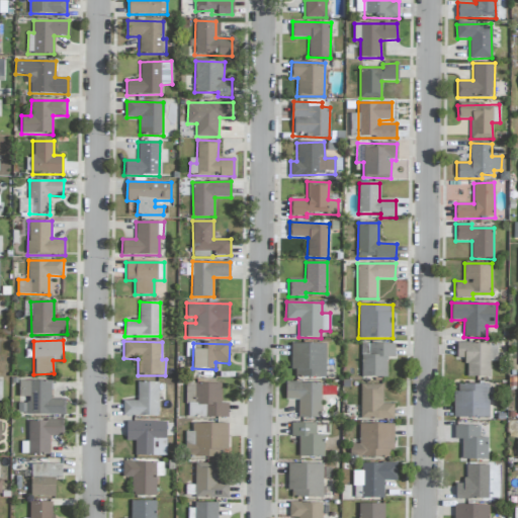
[(325,377),(326,344),(289,343),(289,376),(325,377)]
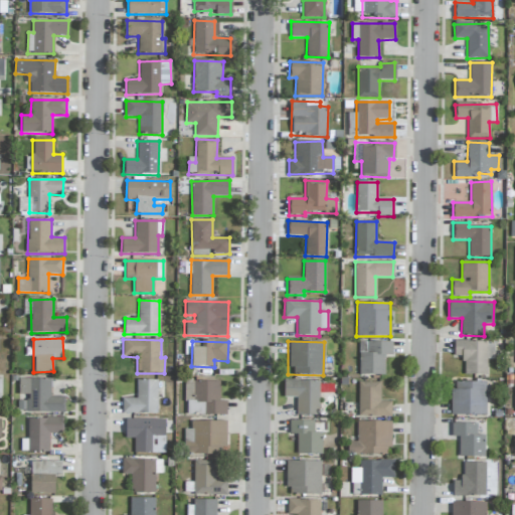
[(385,375),(385,355),(392,355),(392,342),(359,341),(359,375),(385,375)]
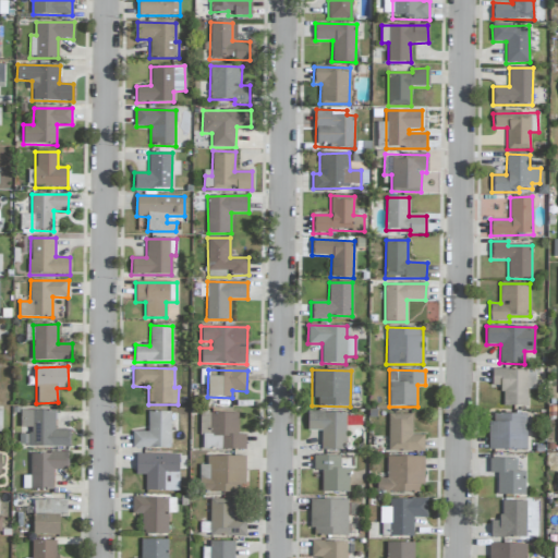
[(493,387),(502,387),(501,405),(528,405),(528,389),(535,389),(535,370),(493,370),(493,387)]
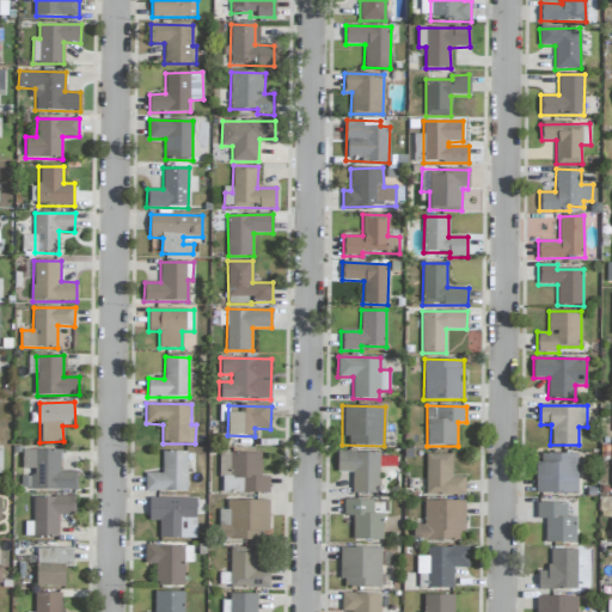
[(75,490),(75,471),(60,471),(60,451),(23,450),(22,467),(32,467),(32,476),(22,476),(20,489),(75,490)]
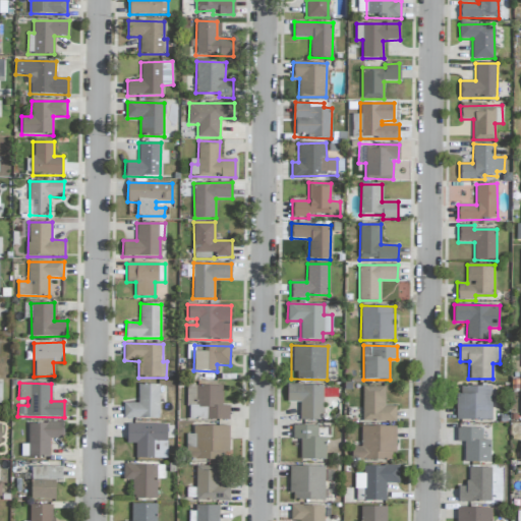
[(124,403),(124,417),(159,418),(160,385),(138,384),(137,403),(124,403)]
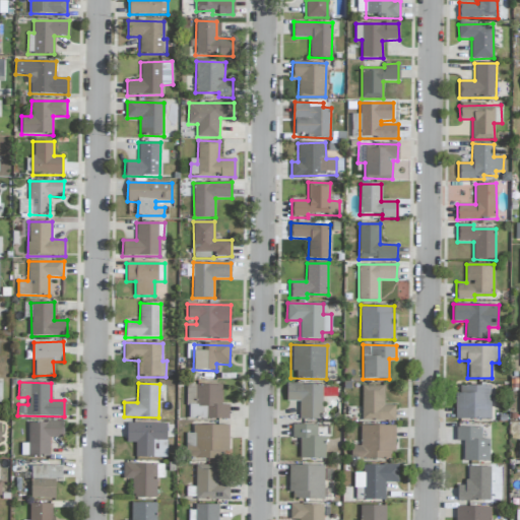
[(322,419),(322,384),(286,384),(286,401),(300,401),(299,419),(322,419)]
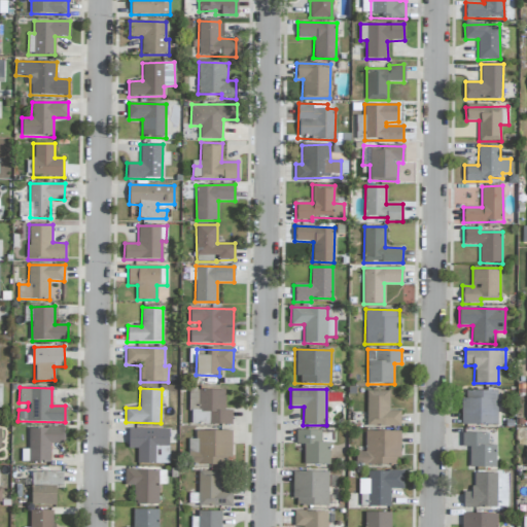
[(224,390),(189,390),(189,424),(232,425),(232,410),(224,410),(224,390)]
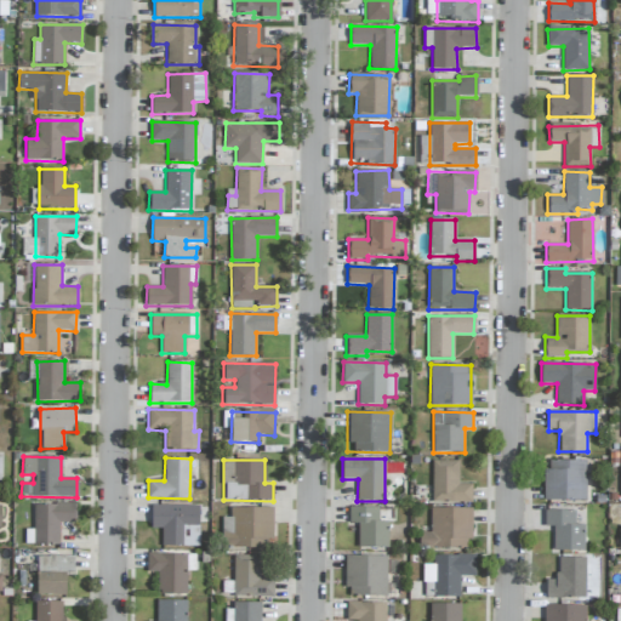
[(545,501),(586,501),(586,461),(546,460),(545,501)]
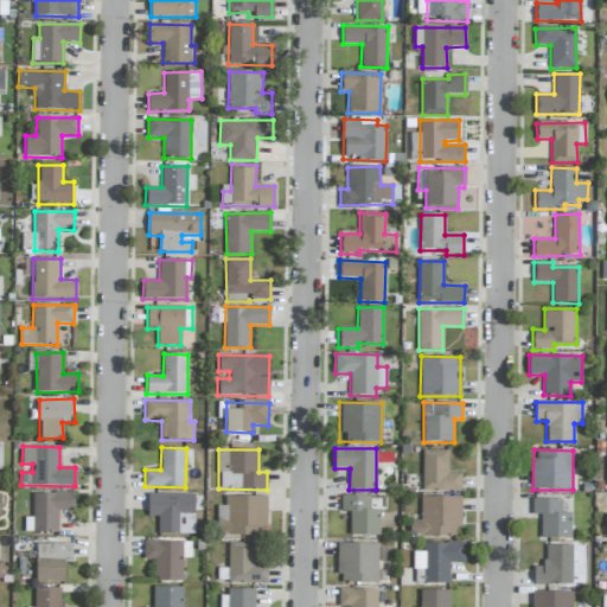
[(461,492),(461,473),(448,473),(448,451),(422,451),(422,491),(461,492)]
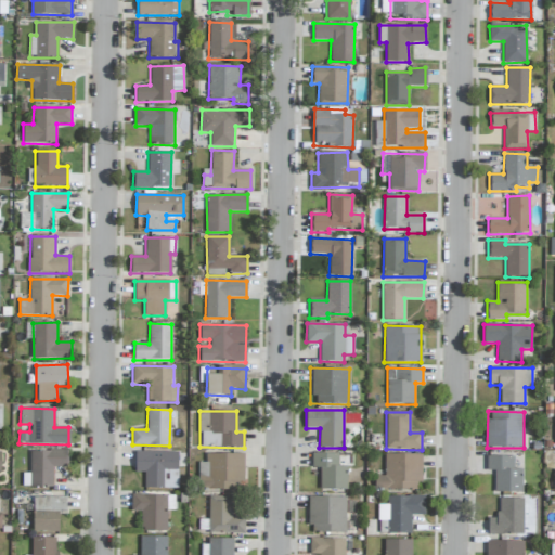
[(66,451),(30,450),(30,473),(23,473),(23,487),(52,487),(52,467),(66,467),(66,451)]
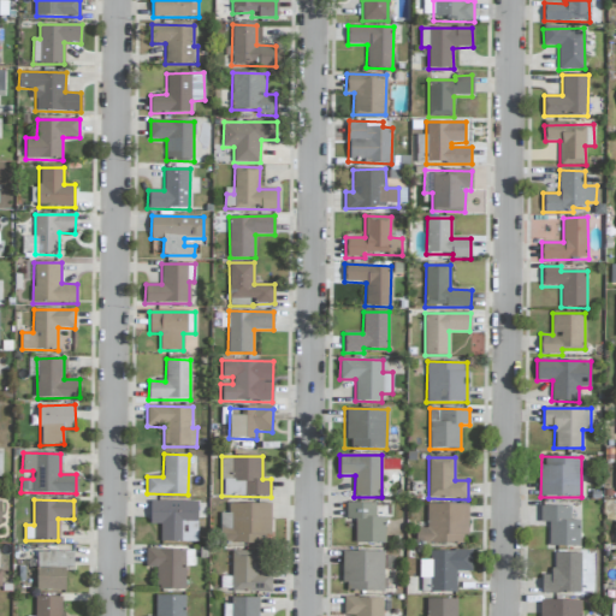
[(197,502),(150,501),(150,523),(160,525),(160,542),(197,543),(197,502)]
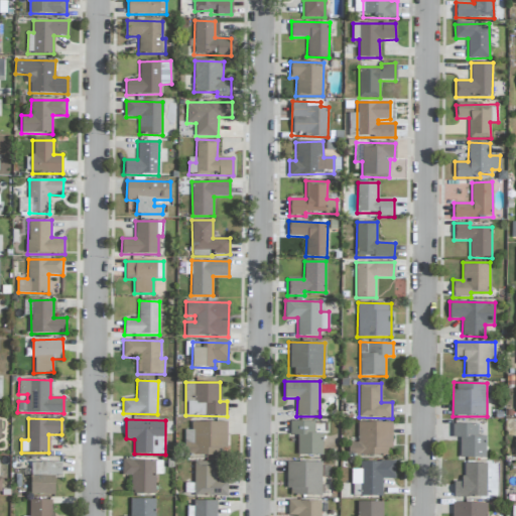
[(323,456),(323,433),(314,433),(314,422),(290,421),(290,435),(298,435),(297,455),(323,456)]
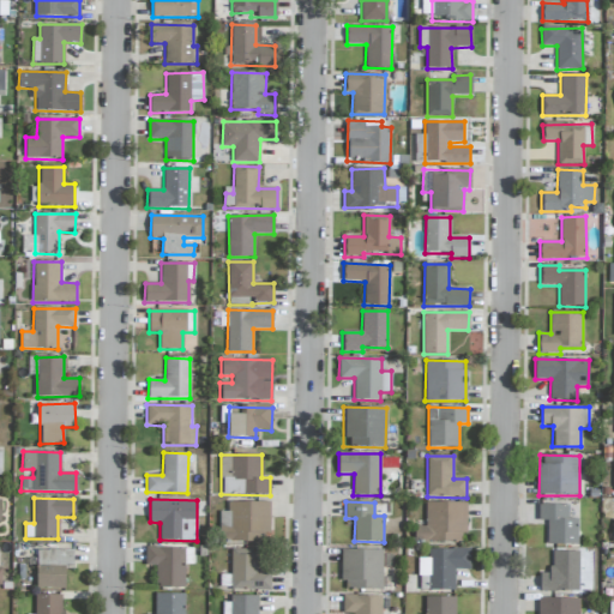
[(269,503),(229,503),(229,512),(221,512),(222,542),(269,542),(269,503)]
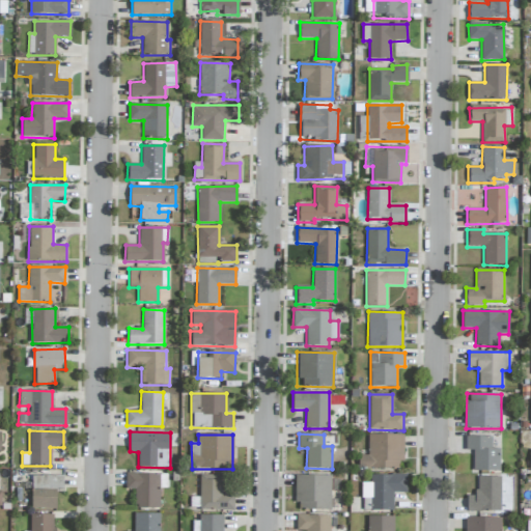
[(403,435),(368,435),(367,455),(359,455),(359,468),(402,469),(403,435)]
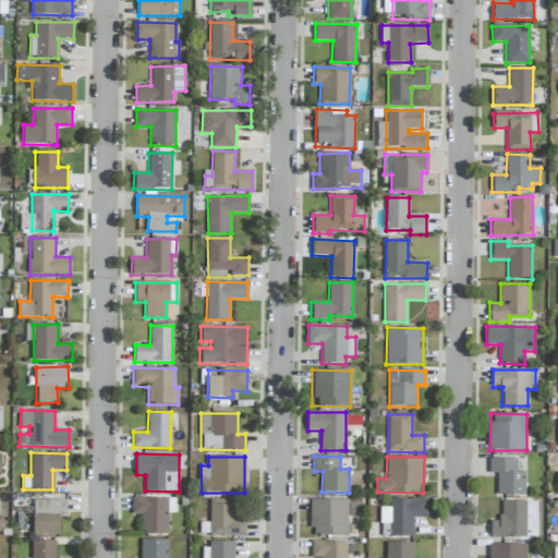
[(517,472),(517,459),(489,459),(489,473),(497,473),(497,495),(525,495),(525,472),(517,472)]
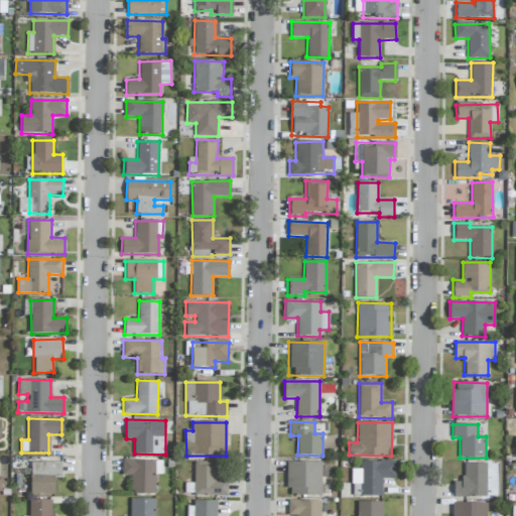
[(154,494),(155,475),(161,475),(162,461),(122,461),(122,475),(131,476),(131,494),(154,494)]
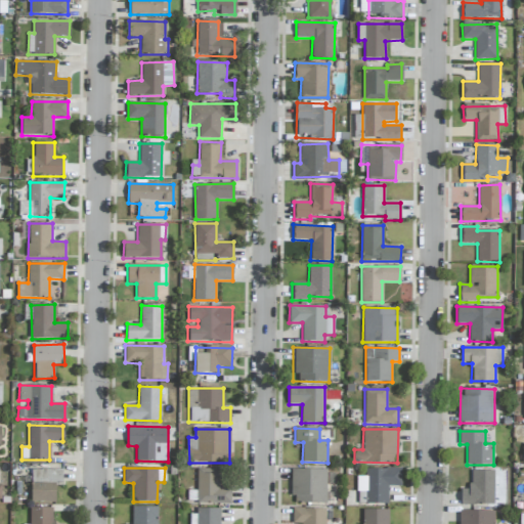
[(198,469),(197,504),(230,505),(231,488),(219,488),(219,469),(198,469)]
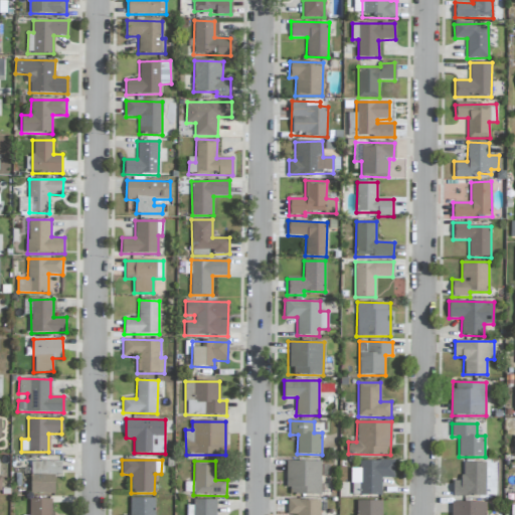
[(320,495),(321,462),(287,461),(287,494),(320,495)]
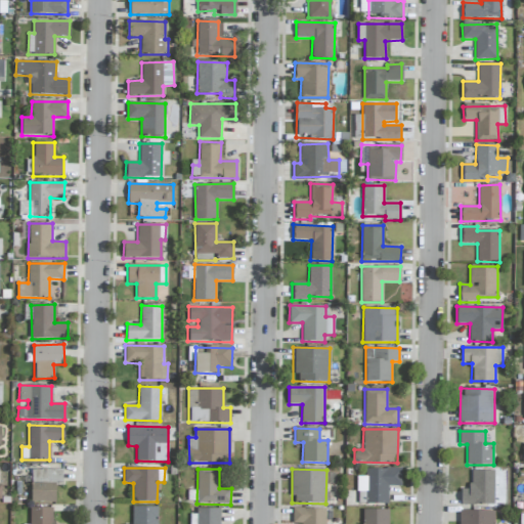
[(388,505),(388,486),(401,486),(401,469),(365,469),(365,476),(356,477),(357,491),(365,491),(366,505),(388,505)]
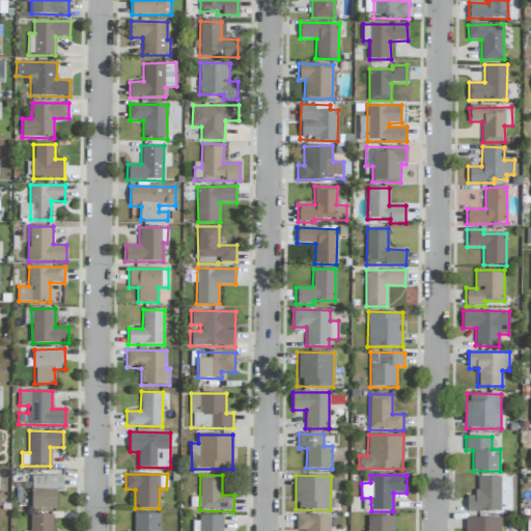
[(56,488),(63,488),(63,476),(32,476),(31,508),(56,509),(56,488)]
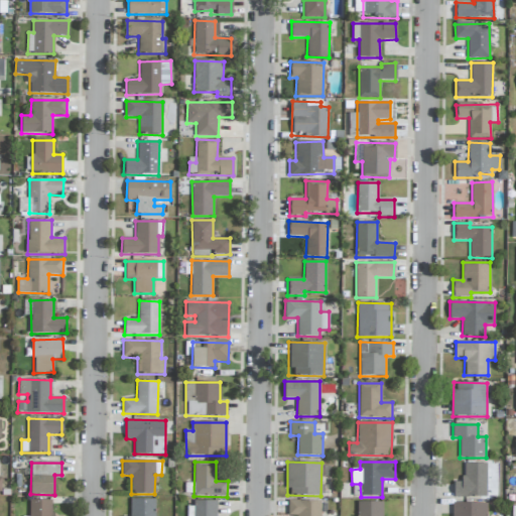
[(487,464),(464,463),(464,482),(455,482),(454,497),(487,497),(487,464)]
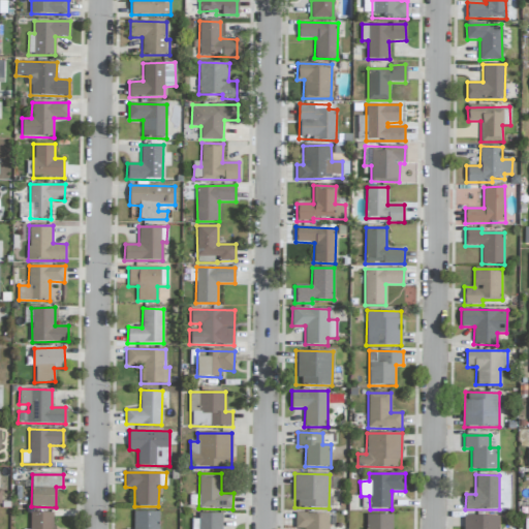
[(53,528),(54,512),(30,511),(30,528),(53,528)]
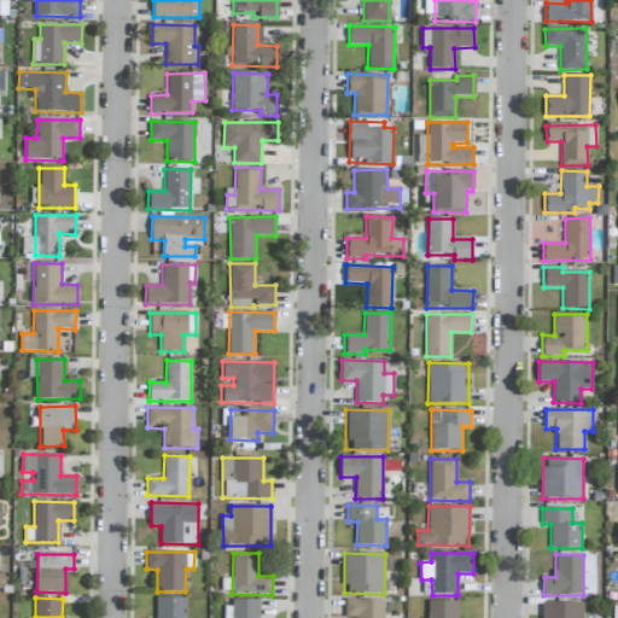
[(458,617),(459,601),(429,600),(427,617),(458,617)]
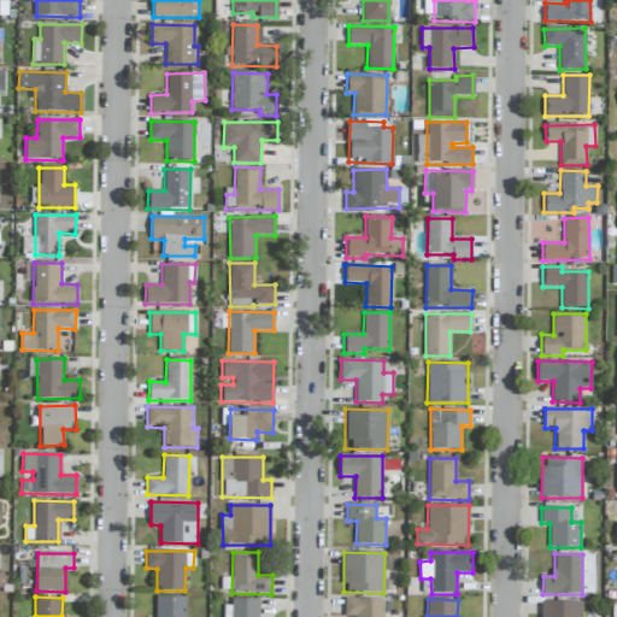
[(582,616),(582,601),(541,601),(541,616),(582,616)]
